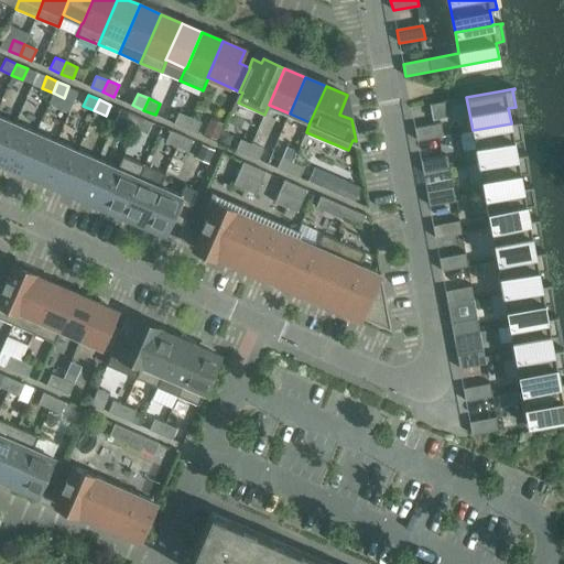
[(444,101),(430,104),(433,119),(447,117),(444,101)]
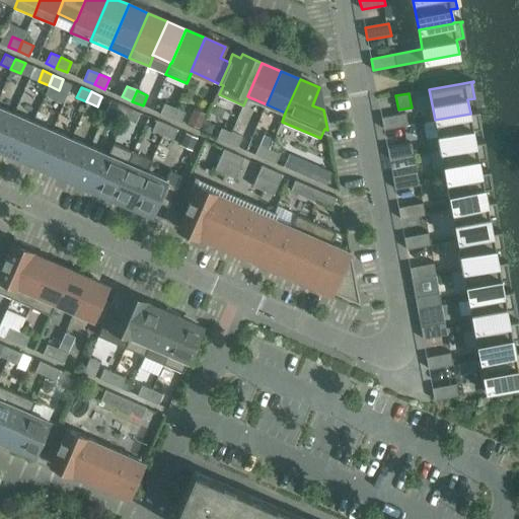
[(164,102),(160,114),(170,118),(174,107),(164,102)]
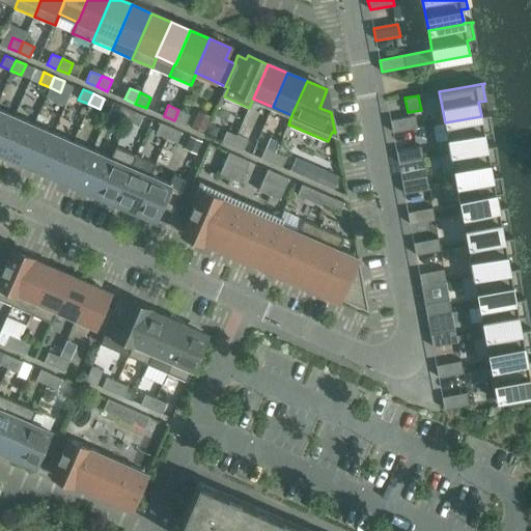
[(121,106),(117,116),(128,121),(132,111),(121,106)]
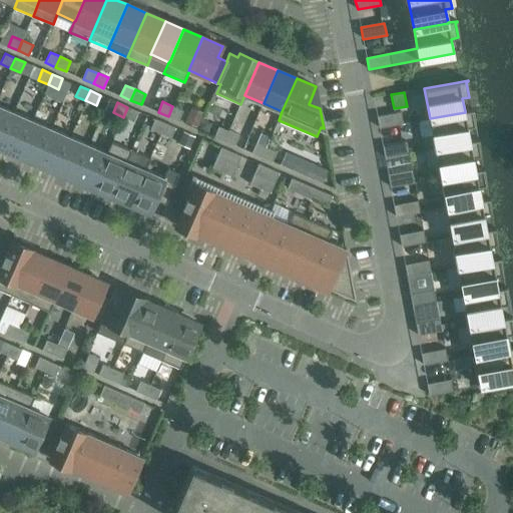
[(0,142),(13,112),(0,106),(0,142)]
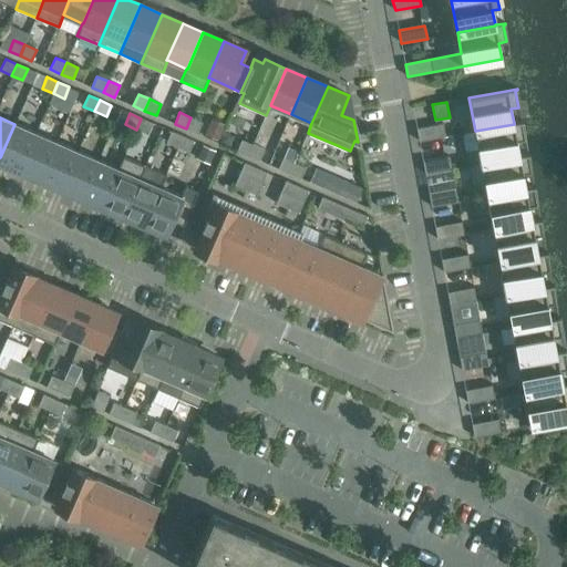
[(197,133),(202,122),(191,117),(186,129),(197,133)]
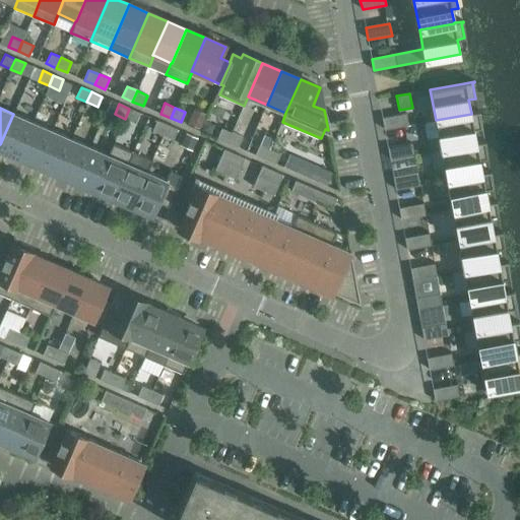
[(135,123),(140,113),(129,109),(125,119),(135,123)]
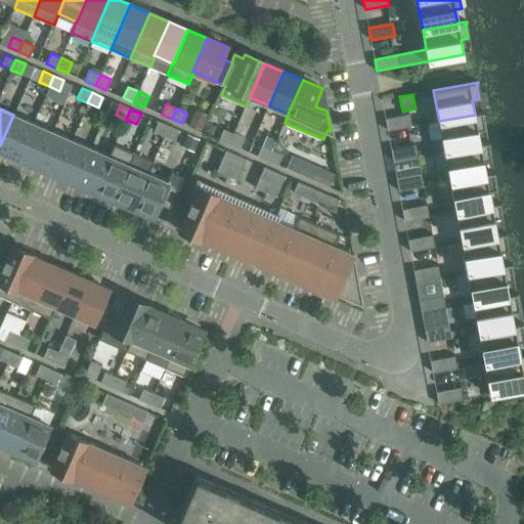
[(195,110),(188,124),(202,130),(209,115),(195,110)]
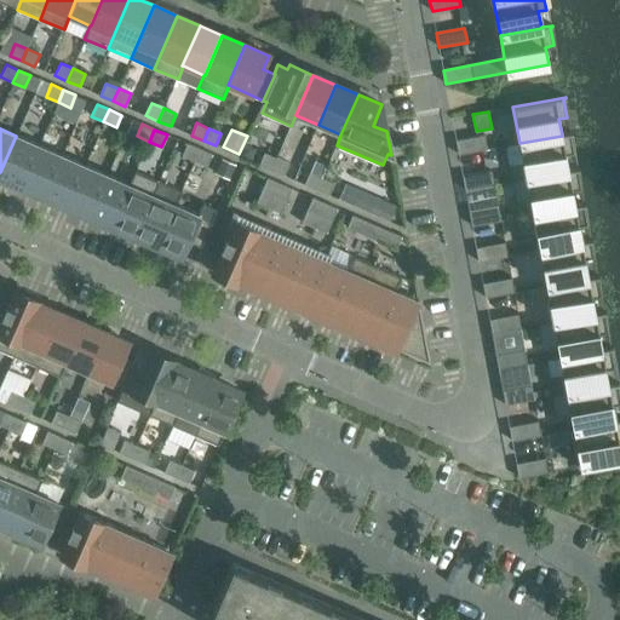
[(573,133),(562,135),(562,136),(520,143),(527,179),(568,171),(566,154),(573,153),(570,135),(573,135),(573,133)]
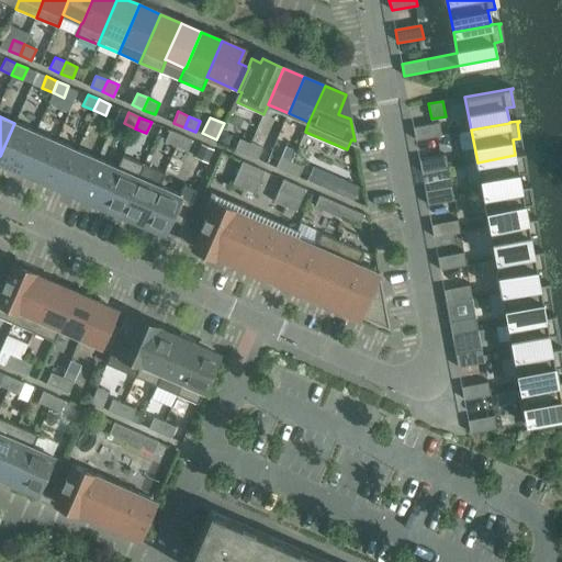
[(14,123),(0,156),(0,159),(20,168),(35,132),(14,123)]
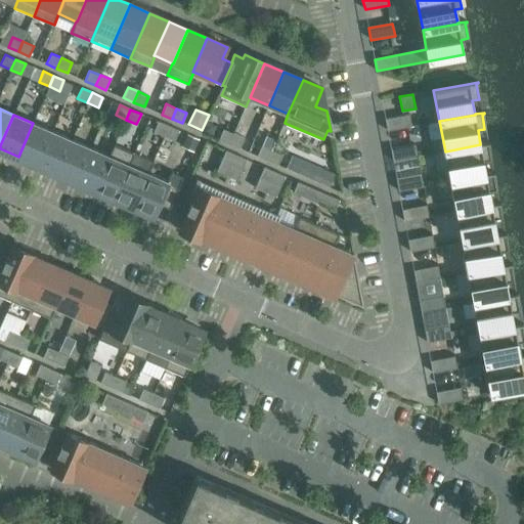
[(409,115),(385,119),(388,131),(411,126),(409,115)]
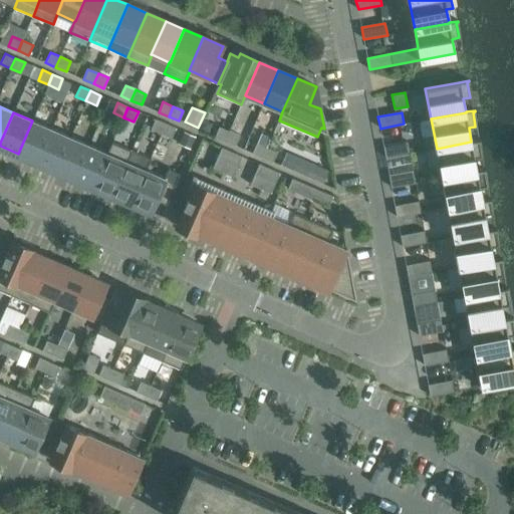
[(156,118),(151,130),(161,134),(166,123),(156,118)]
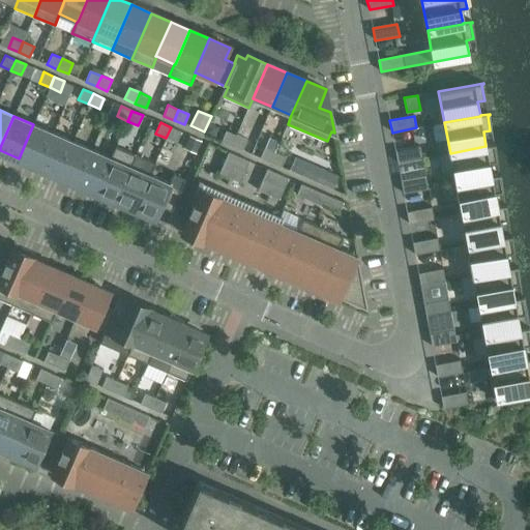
[(209,122),(205,131),(215,137),(219,126),(209,122)]
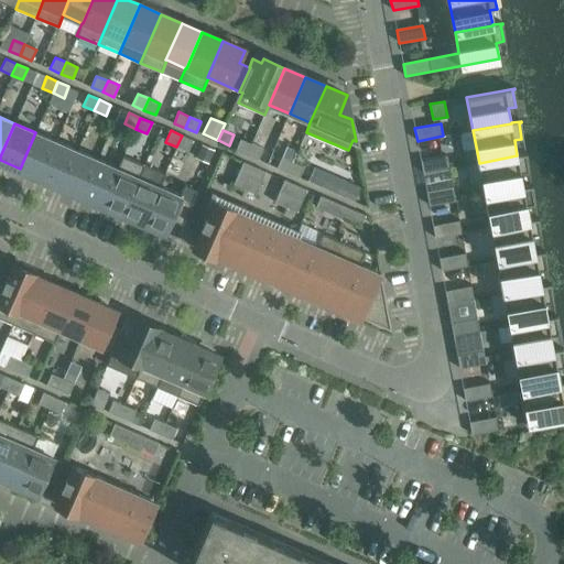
[(35,132),(20,169),(41,177),(56,141),(35,132)]
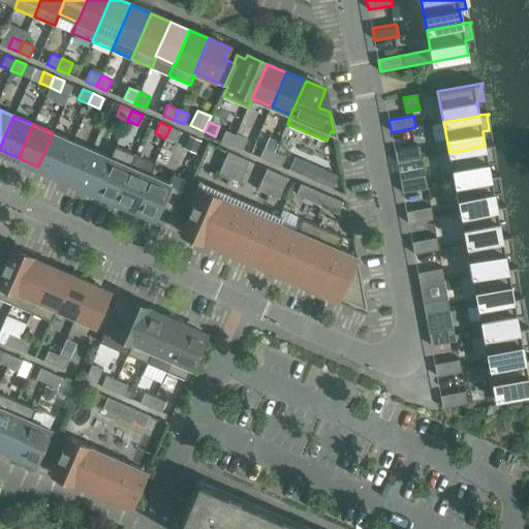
[(176,143),(181,131),(170,127),(165,137),(176,143)]
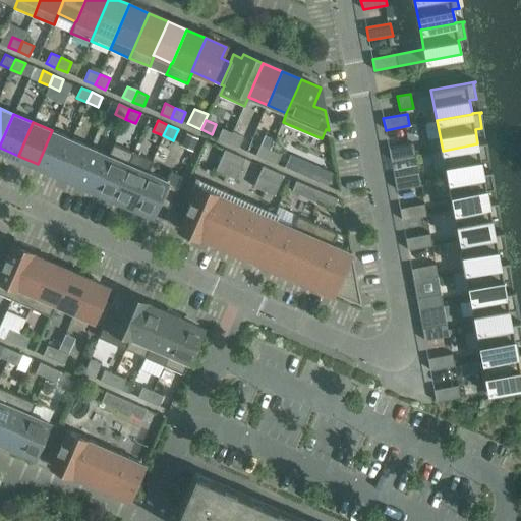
[(222,128),(218,138),(228,143),(232,132),(222,128)]
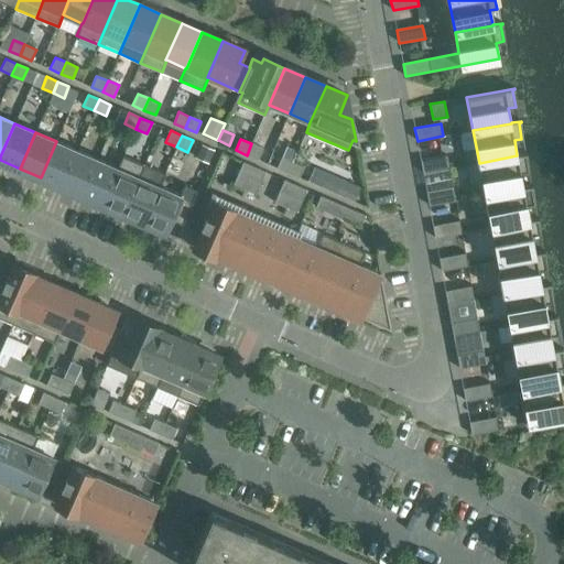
[(61,186),(77,151),(56,141),(41,177),(61,186)]
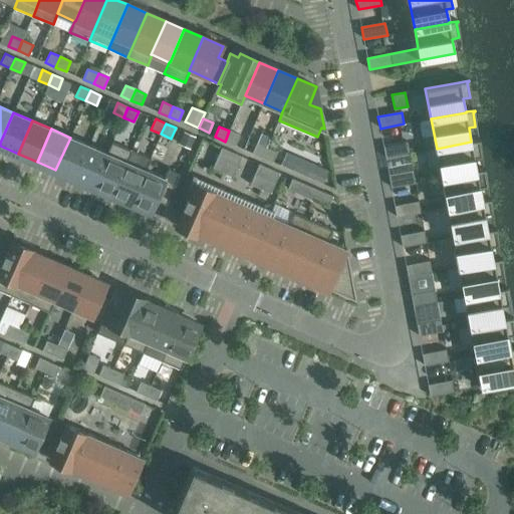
[(235,146),(240,136),(229,131),(225,142),(235,146)]
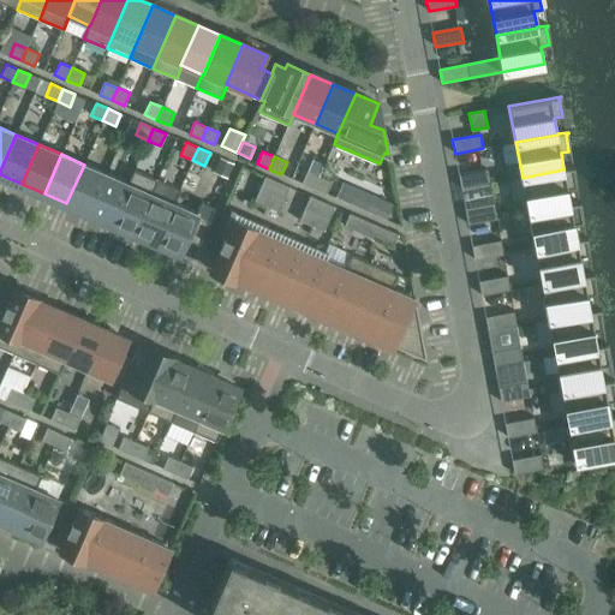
[(220,157),(213,172),(227,178),(234,163),(220,157)]
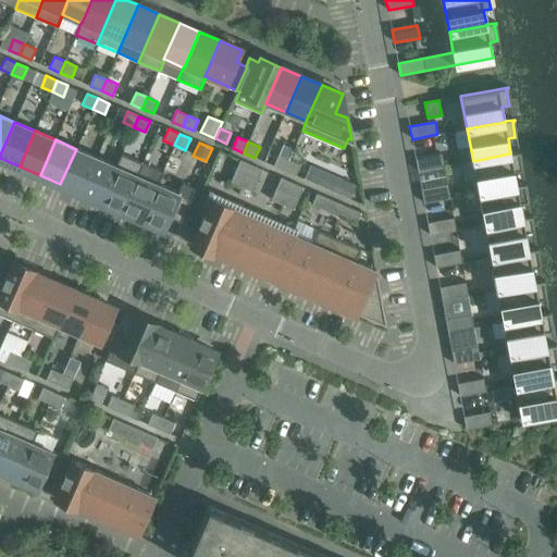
[(81,193),(96,158),(76,149),(60,184),(81,193)]
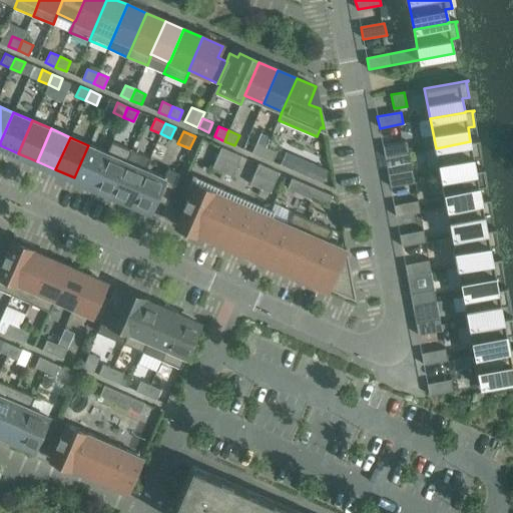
[(479,139),(470,141),(436,148),(441,177),(476,171),(475,170),(473,157),(480,156),(477,141),(479,140),(479,139)]
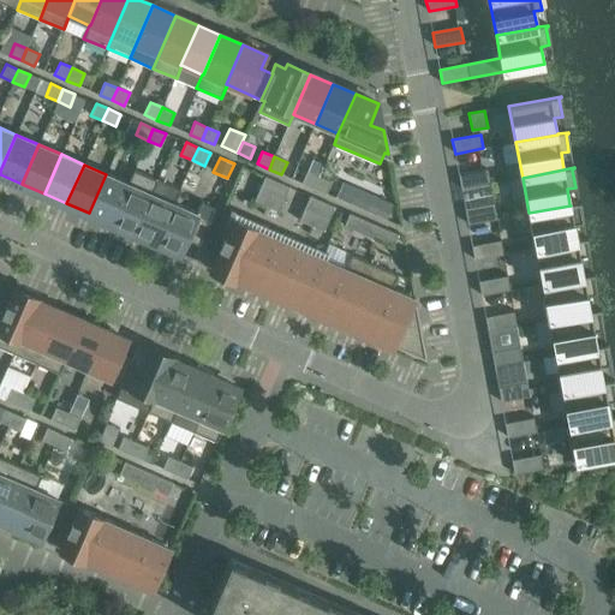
[(133,169),(127,183),(129,184),(112,222),(135,233),(157,180),(133,169)]
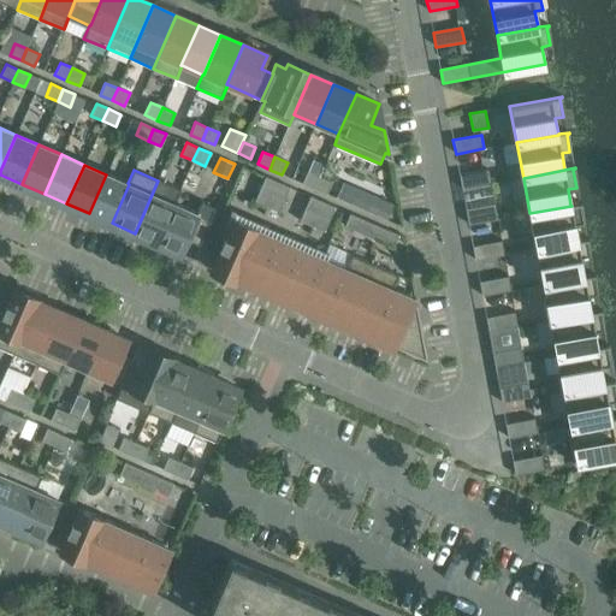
[(489,170),(460,176),(462,189),(491,184),(489,170)]
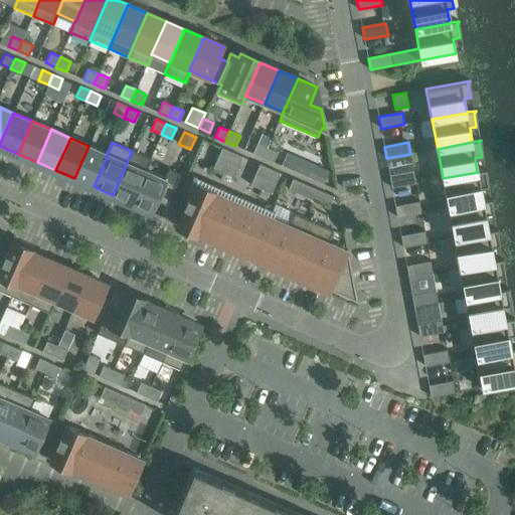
[(258,143),(252,153),(263,158),(268,148),(258,143)]
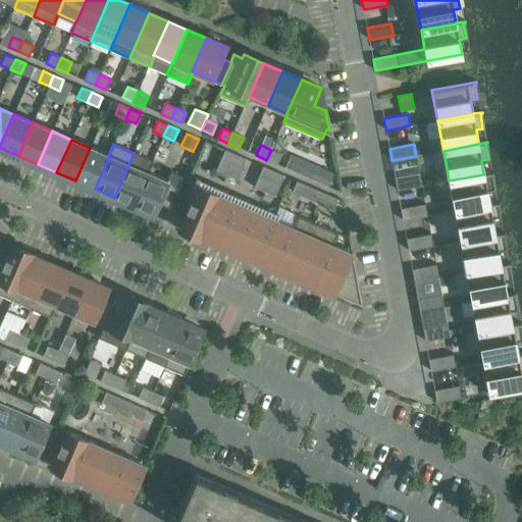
[(95,189),(109,156),(108,155),(90,148),(75,180),(95,189)]
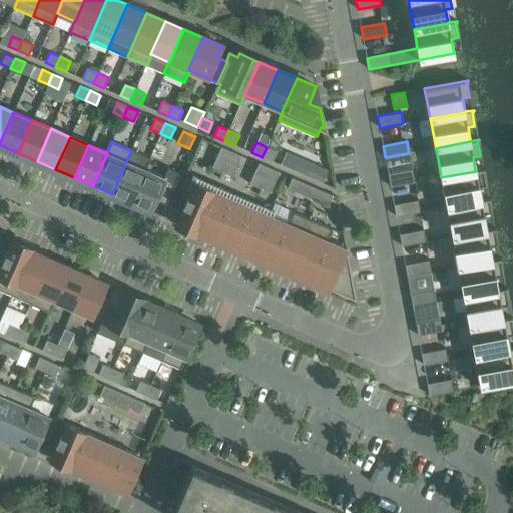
[(232,176),(241,156),(220,147),(211,168),(232,176)]
